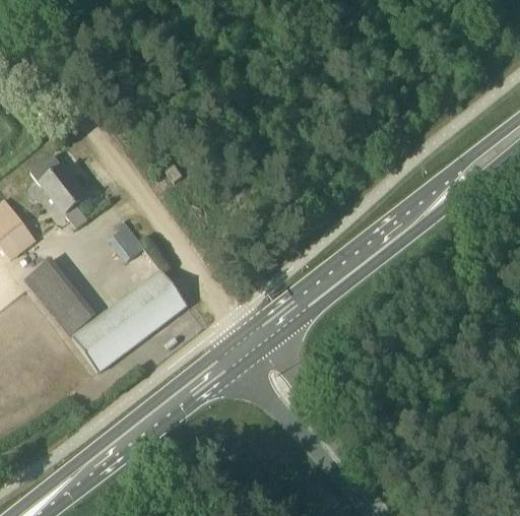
[(60,217),(72,233),(88,220),(76,205),(86,197),(54,154),(38,168),(31,172),(64,214),(60,217)]
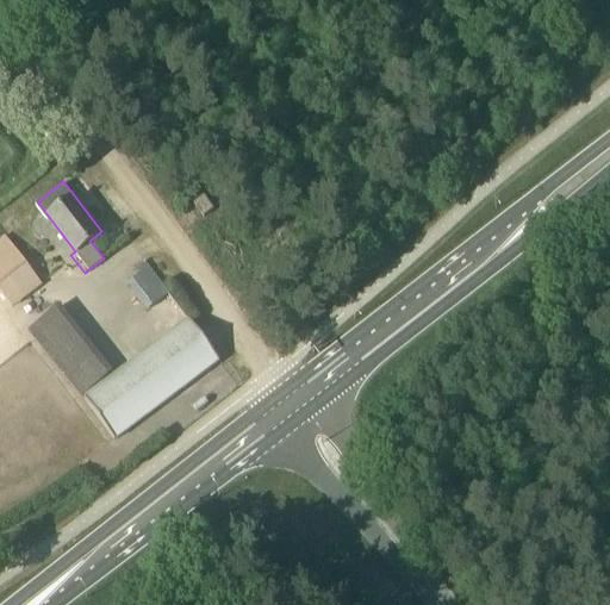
[(204,193),(194,200),(204,214),(215,207),(204,193)]
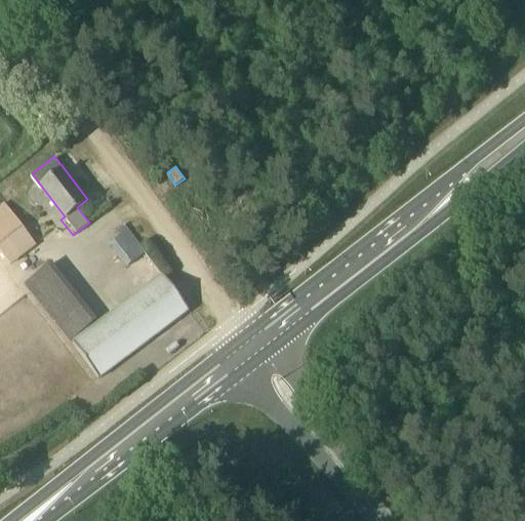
[(4,200),(0,203),(0,248),(9,263),(36,243),(4,200)]
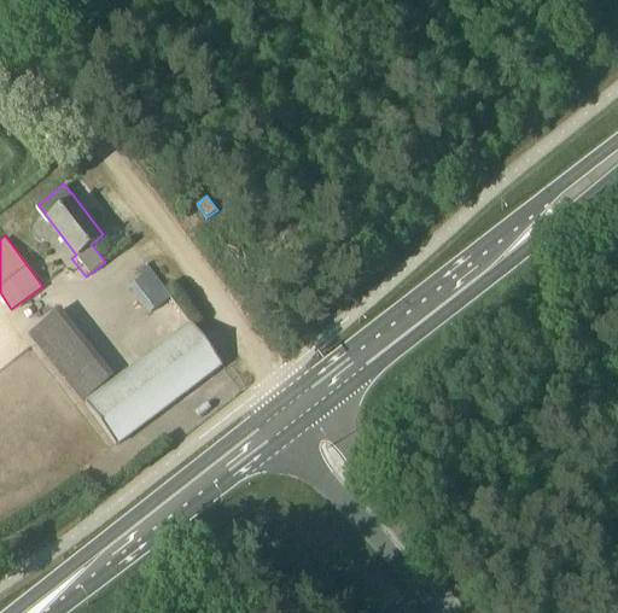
[(133,282),(128,285),(149,311),(152,309),(172,295),(152,268),(133,282)]
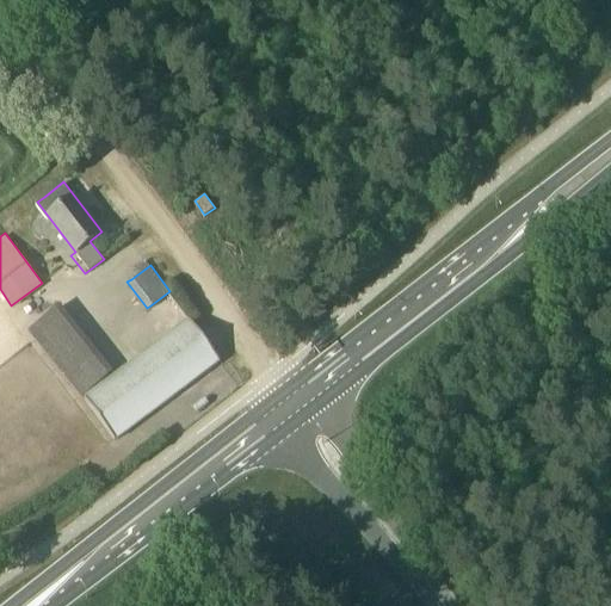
[(82,396),(115,370),(60,302),(28,328),(82,396)]
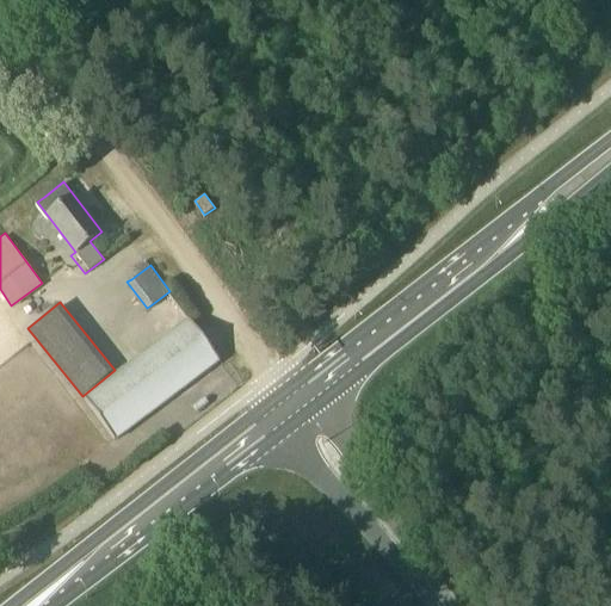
[(116,438),(220,359),(221,358),(190,317),(85,397),(116,438)]
